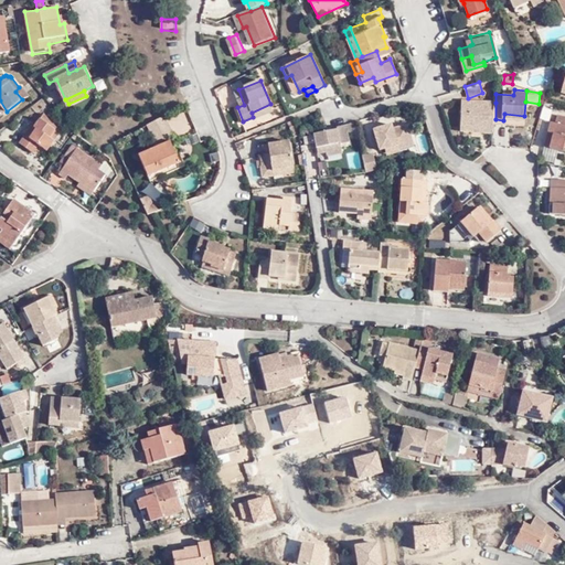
[(483,131),(494,132),(494,131),(496,119),(496,103),(460,100),(459,130),(475,131),(476,126),(484,126),(483,131)]
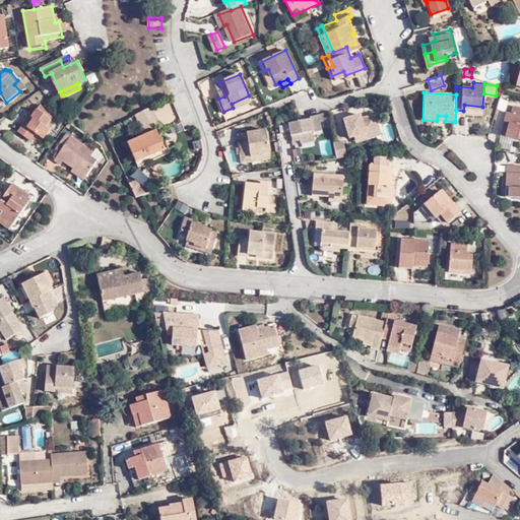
[(251,101),(249,95),(232,104),(233,108),(251,101)]
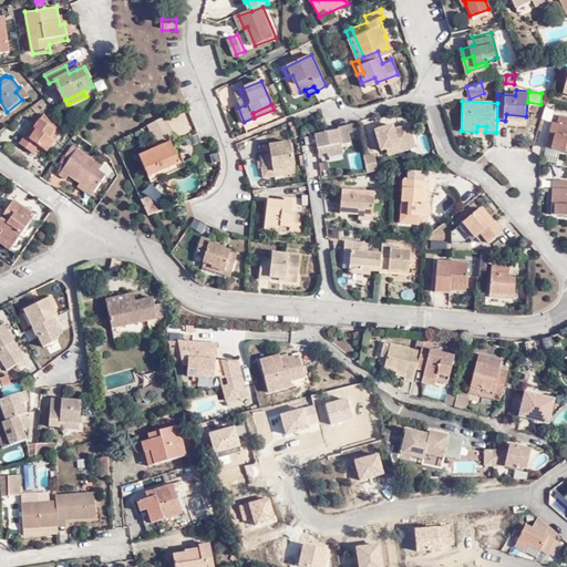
[(547,144),(566,150),(566,114),(560,112),(558,121),(554,120),(547,144)]
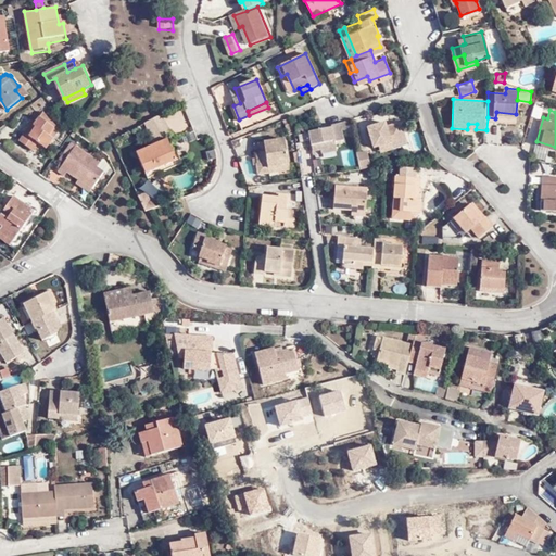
[(49,134),(53,127),(50,124),(51,122),(41,111),(30,125),(35,127),(29,136),(23,131),(17,139),(34,151),(39,143),(47,149),(55,138),(49,134)]
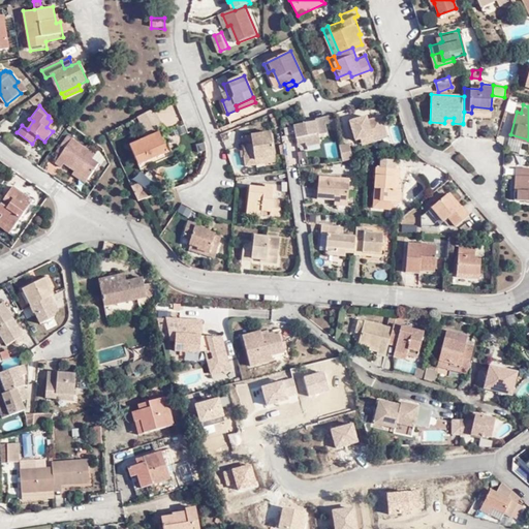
[(167,110),(170,126),(181,123),(178,107),(167,110)]
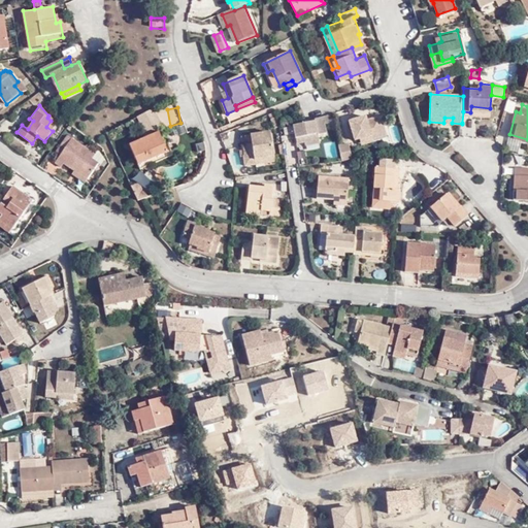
[(154,108),(136,118),(145,135),(157,130),(163,127),(159,119),(154,108)]
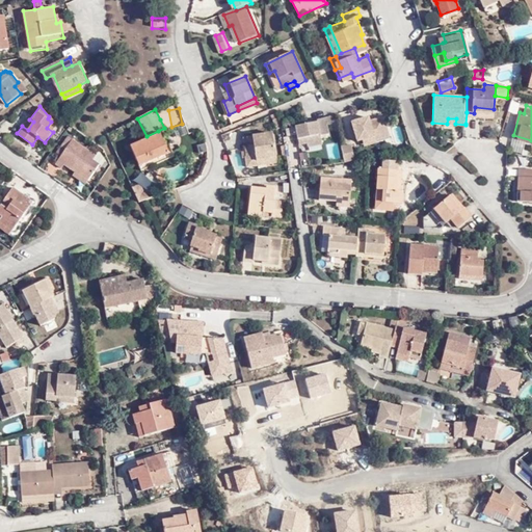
[(369,115),(352,120),(357,138),(363,137),(374,134),(375,137),(389,133),(383,114),(370,118),(369,115)]
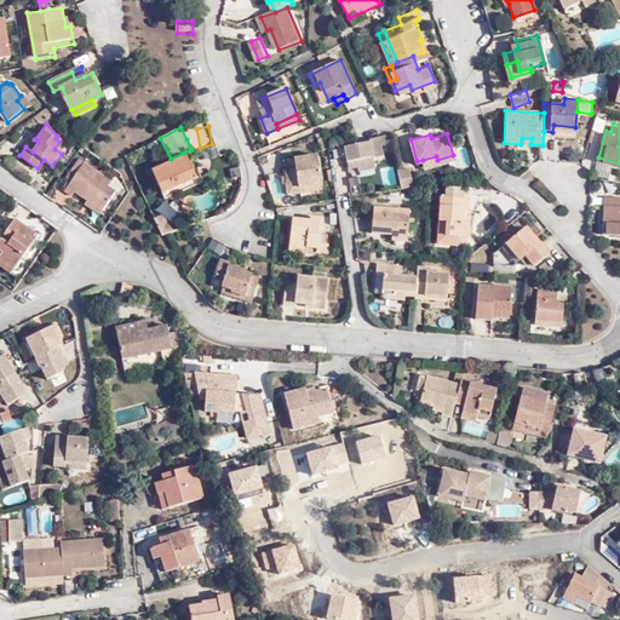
[(33,137),(26,147),(33,151),(39,142),(34,139),(33,137)]
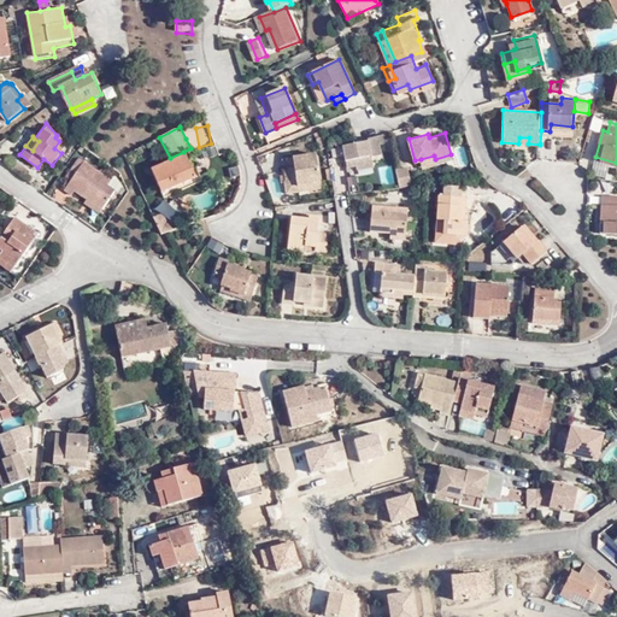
[(388,145),(387,137),(334,148),(335,156),(347,154),(350,165),(375,162),(372,145),(375,145),(376,146),(388,145)]
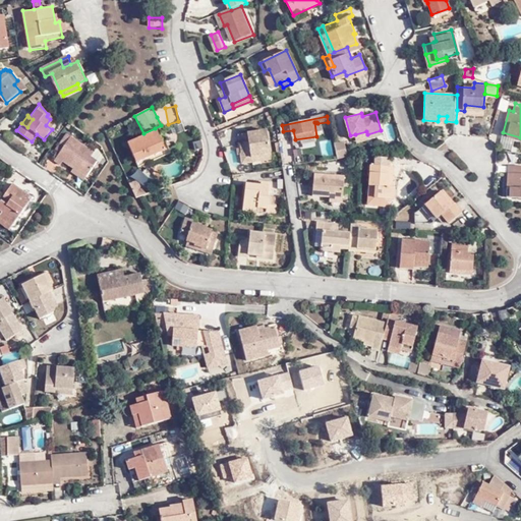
[(56,123),(50,119),(46,125),(52,129),(56,123)]
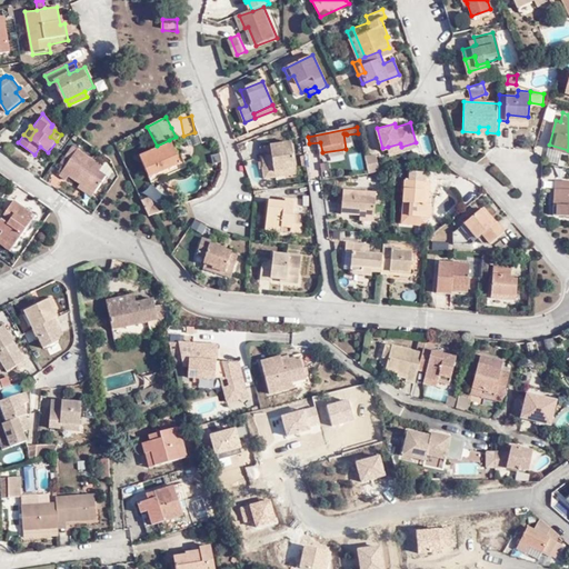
[(140,157),(149,178),(180,162),(170,141),(140,157)]
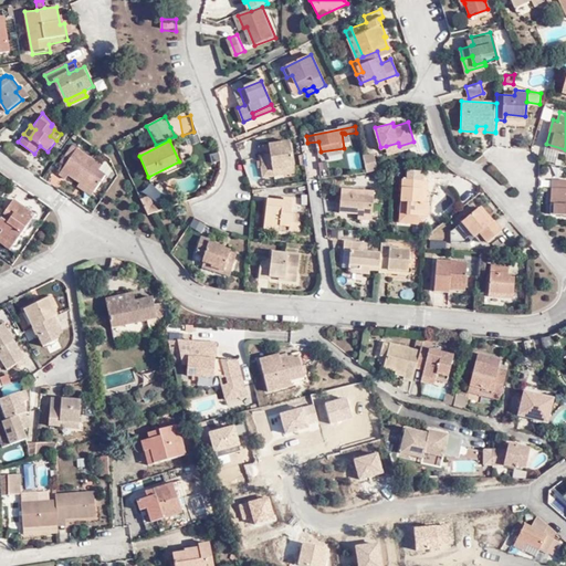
[(295,169),(291,142),(263,147),(264,154),(260,155),(261,165),(259,165),(260,175),(295,169)]
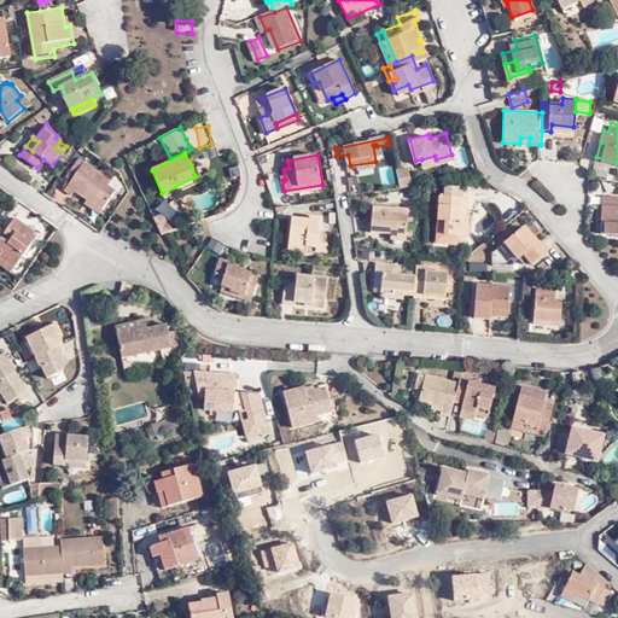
[(435,156),(421,159),(424,167),(437,163),(435,156)]
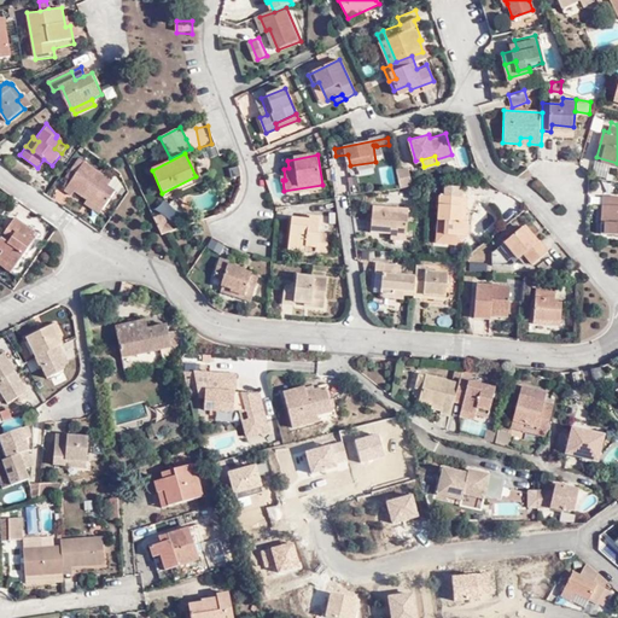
[(89,202),(103,210),(115,192),(109,188),(112,182),(86,163),(66,192),(74,197),(77,193),(89,202)]
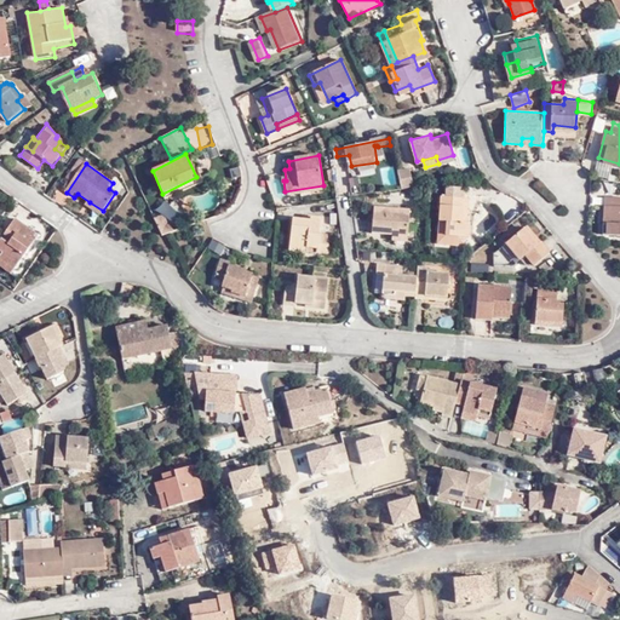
[(399,167),(402,187),(414,184),(409,165),(399,167)]
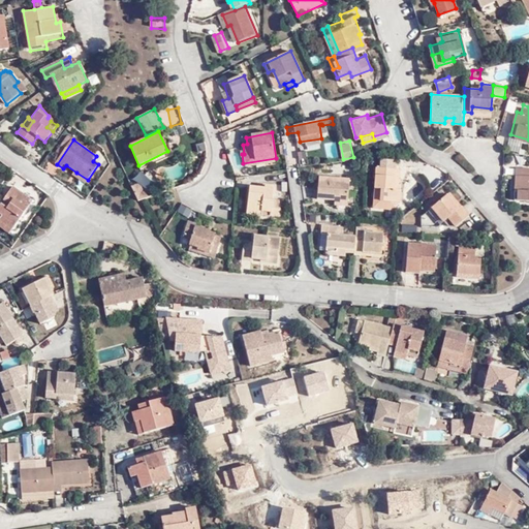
[(329,158),(338,157),(335,142),(325,143),(329,158)]
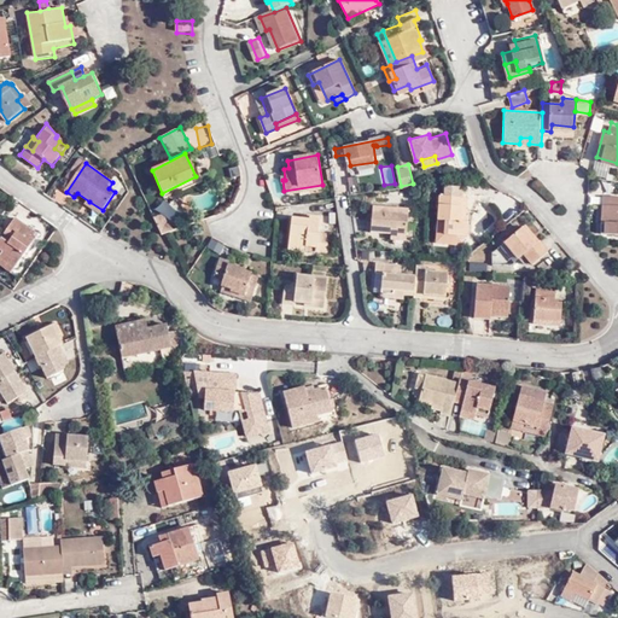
[(115,179),(112,182),(109,188),(115,192),(122,198),(126,193),(115,179)]
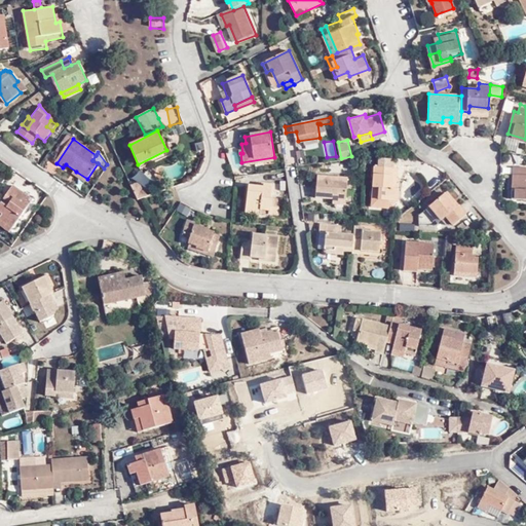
[(392,187),(395,167),(395,159),(383,158),(377,160),(376,166),(374,188),(380,188),(380,200),(398,202),(400,188),(398,188),(392,187)]
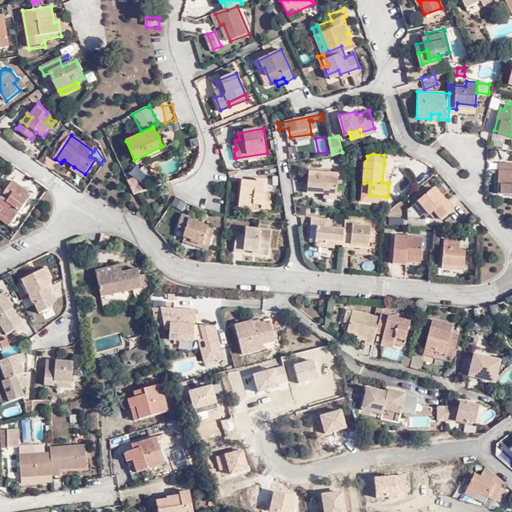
[(501,192),(511,193),(511,163),(501,162),(501,169),(503,170),(501,192)]
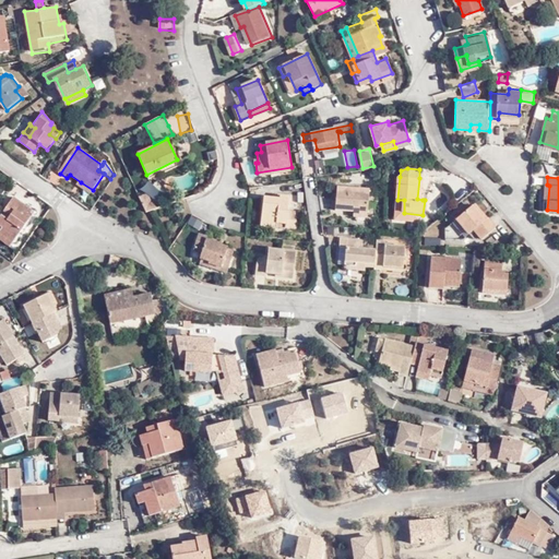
[(90,195),(93,190),(81,182),(76,188),(90,195)]
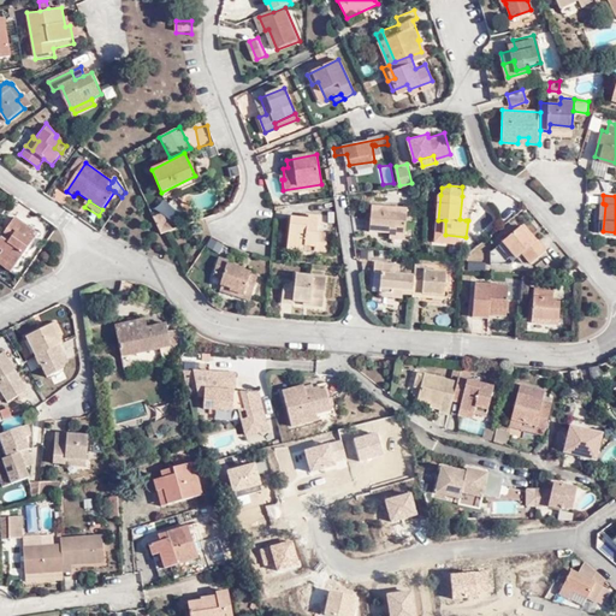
[(406,235),(408,212),(372,208),(369,230),(406,235)]
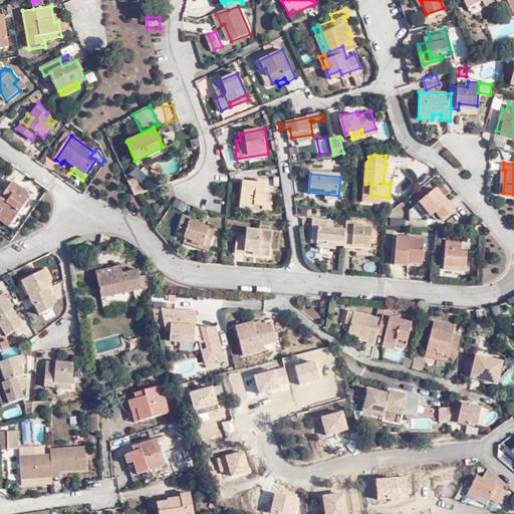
[(264,180),(244,178),(242,203),(257,204),(257,209),(267,210),(268,207),(276,208),(277,193),(271,192),(272,177),(265,176),(264,180)]
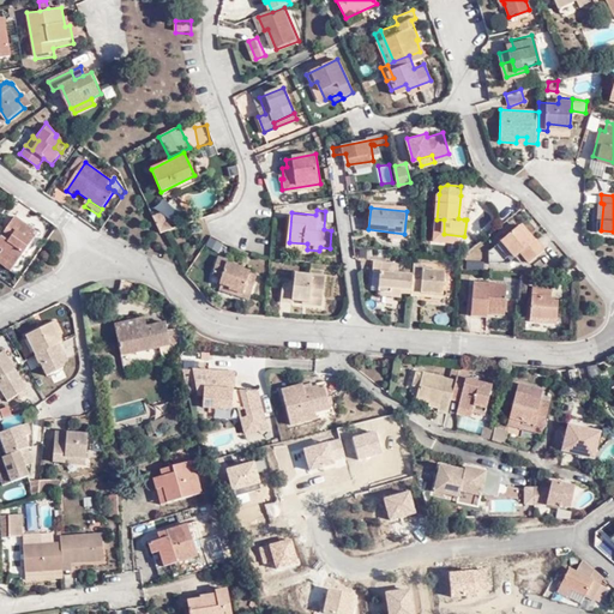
[(154,216),(162,233),(173,229),(164,212),(154,216)]
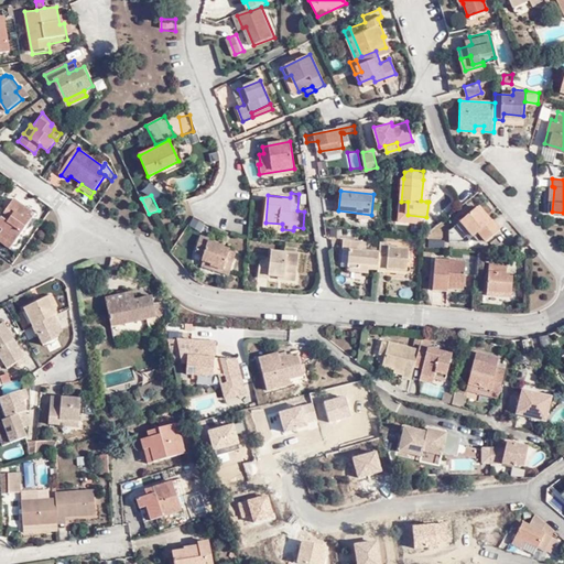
[(15,245),(38,212),(14,198),(7,209),(11,213),(8,217),(3,215),(0,220),(0,225),(6,228),(1,236),(15,245)]
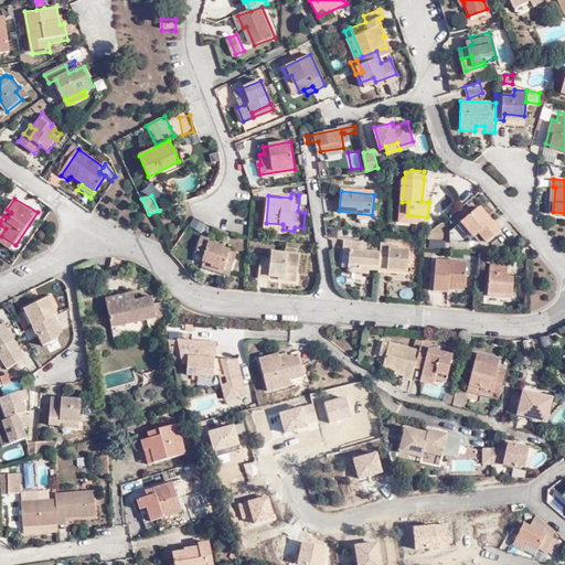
[(427,217),(408,215),(408,202),(402,202),(400,223),(427,225),(427,217)]
